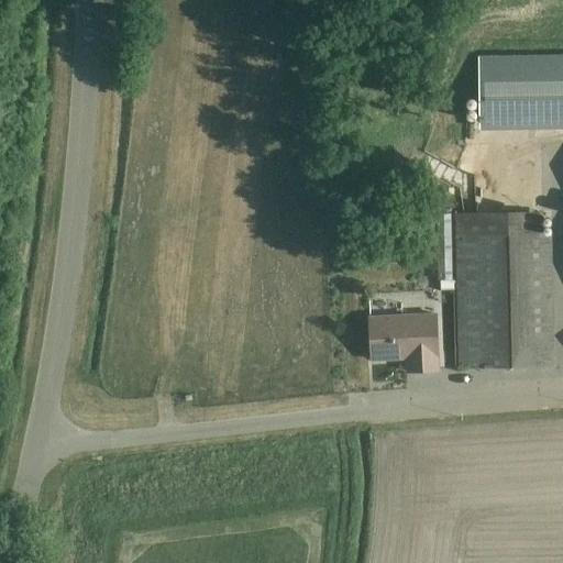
[(562,129),(562,54),(478,56),(479,131),(562,129)]
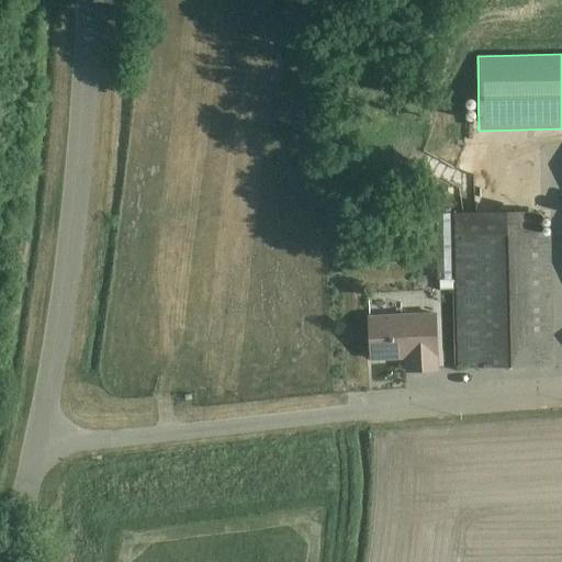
[(456,214),(456,236),(459,369),(552,367),(550,235),(547,235),(547,213),(456,214)]
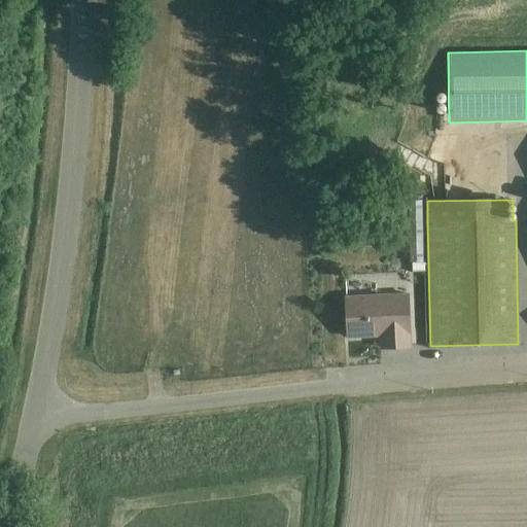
[(423,201),(410,201),(411,262),(413,262),(424,262),(423,201)]
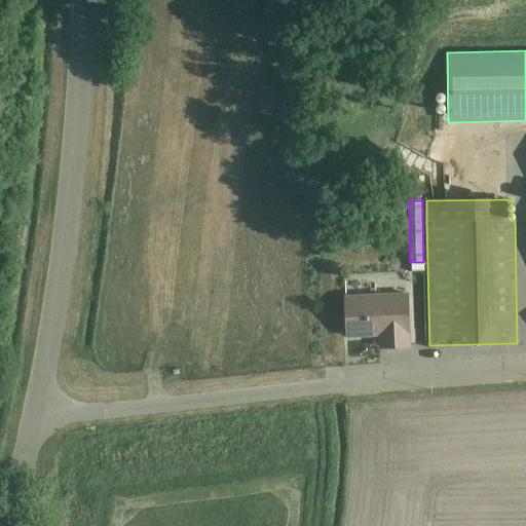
[(425,270),(425,262),(423,262),(412,262),(413,270),(425,270)]
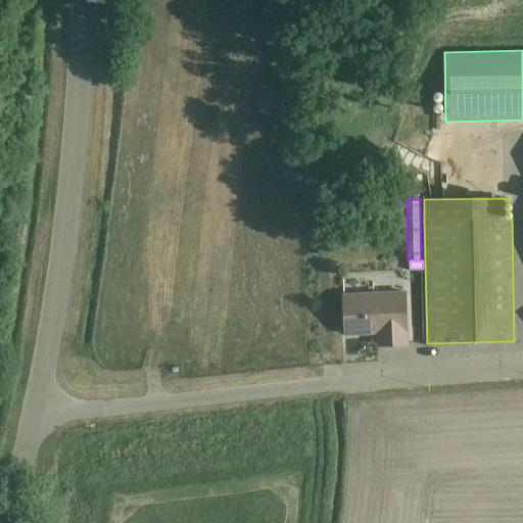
[(366,280),(366,271),(335,271),(335,281),(366,280)]
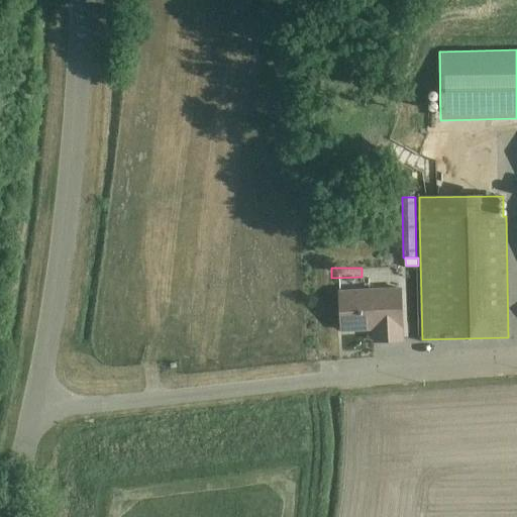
[(341,331),(374,329),(383,329),(384,341),(403,340),(402,320),(401,289),(339,292),(341,331)]
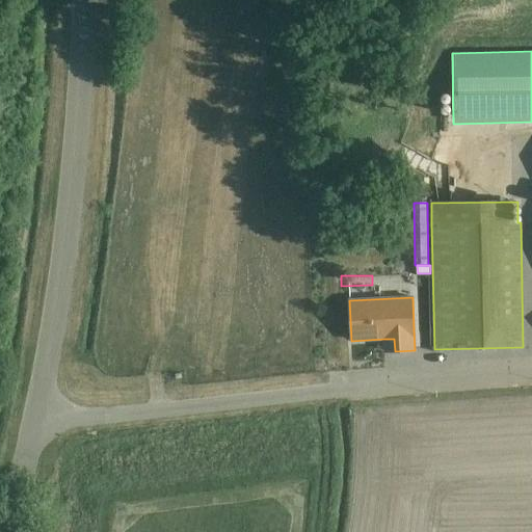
All buildings are outlined.
